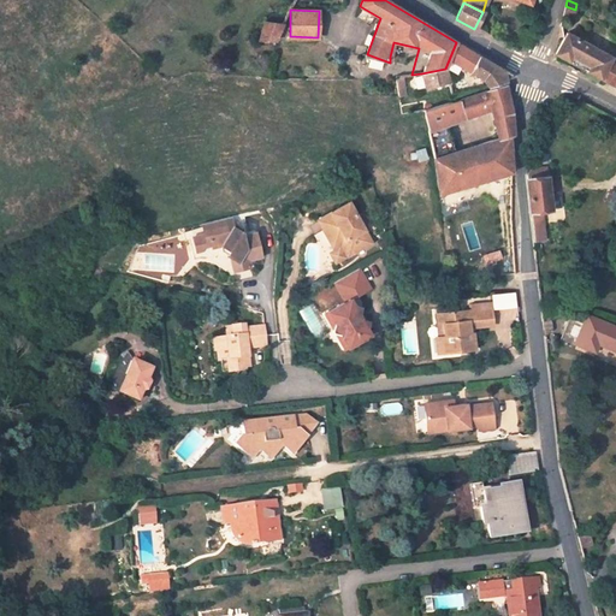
[(282,25),(265,23),(260,39),(274,41),(276,41),(282,25)]
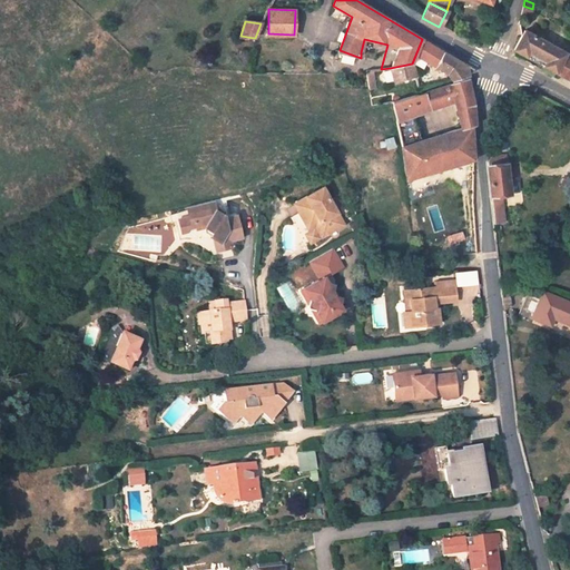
[(482,40),(491,45),(495,35),(487,30),(482,40)]
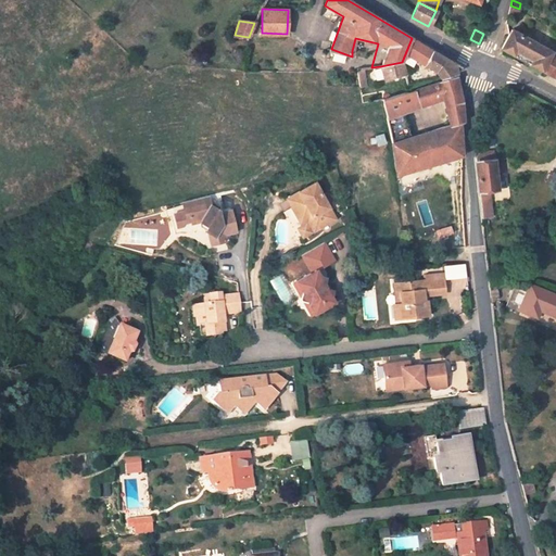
[(555,57),(551,54),(553,51),(512,29),(502,49),(555,77),(555,57)]
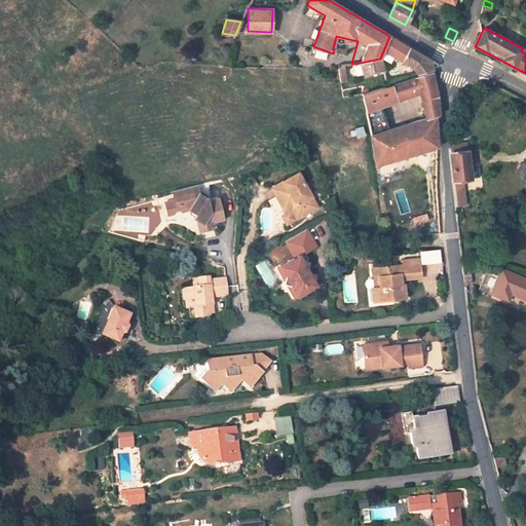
[(525,38),(519,34),(516,40),(525,44),(524,46),(525,46),(525,38)]
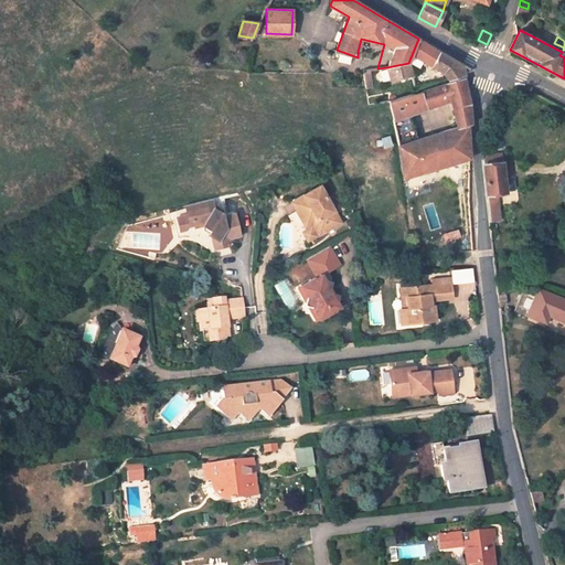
[(432,65),(443,72),(447,80),(462,75),(462,71),(460,65),(438,52),(433,61),(434,62),(432,65)]
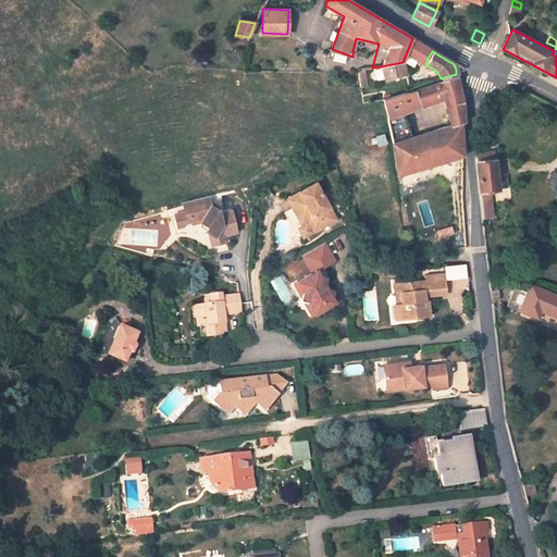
[(385,79),(406,74),(403,62),(381,66),(385,79)]
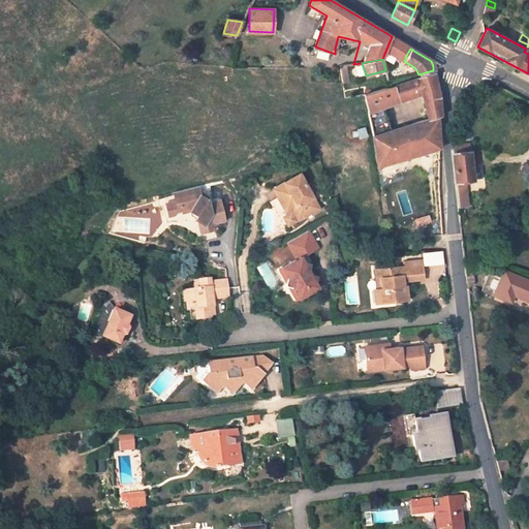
[(405,84),(404,84),(410,98),(423,94),(437,90),(434,73),(416,79),(417,80),(405,84)]
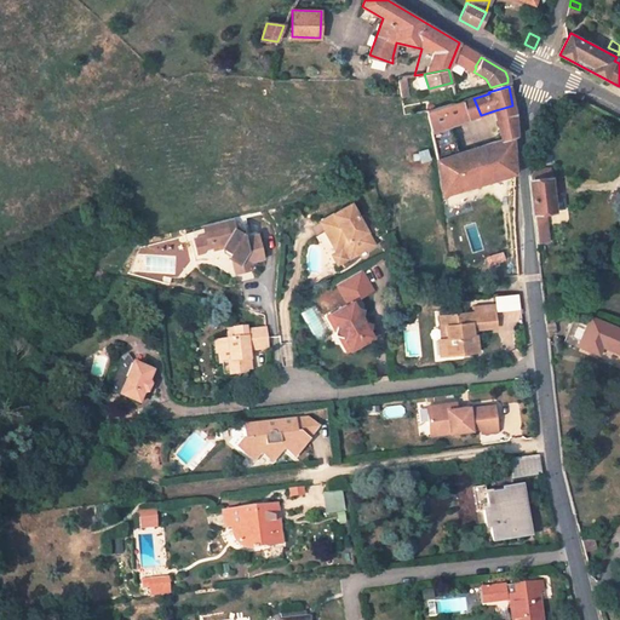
[(475,98),(475,96),(461,99),(426,110),(432,130),(449,125),(449,126),(481,115),(474,98),(475,98)]
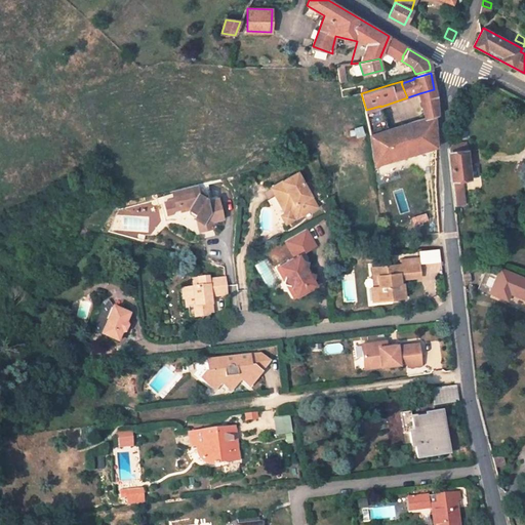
[(434,89),(419,93),(426,119),(426,120),(435,116),(438,115),(436,97),(434,89)]
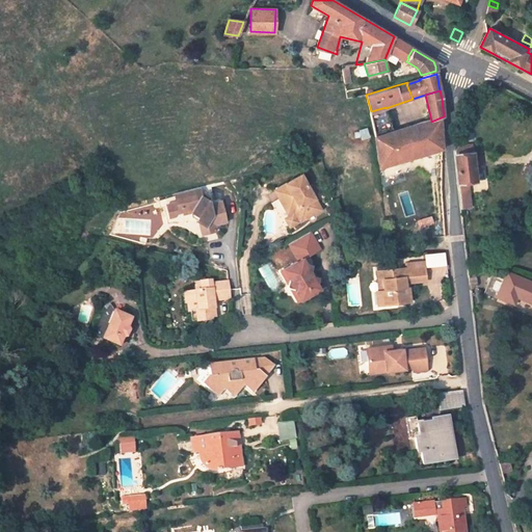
[(371,111),(370,111),(368,112),(372,126),(373,125),(375,138),(376,138),(393,132),(386,108),(386,107),(371,111)]
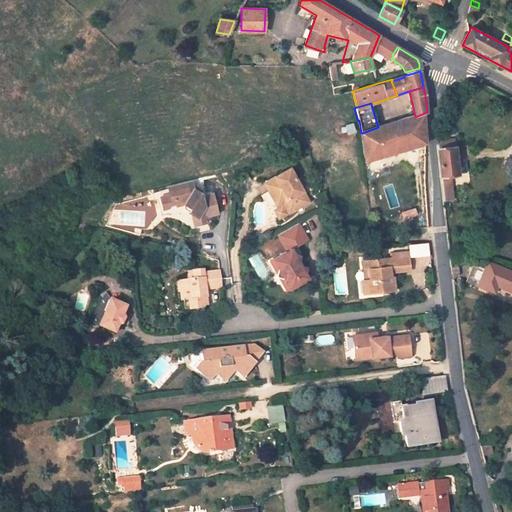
[(384,155),(425,143),(424,113),(415,117),(415,116),(378,127),(362,133),(365,161),(371,159),(384,155)]
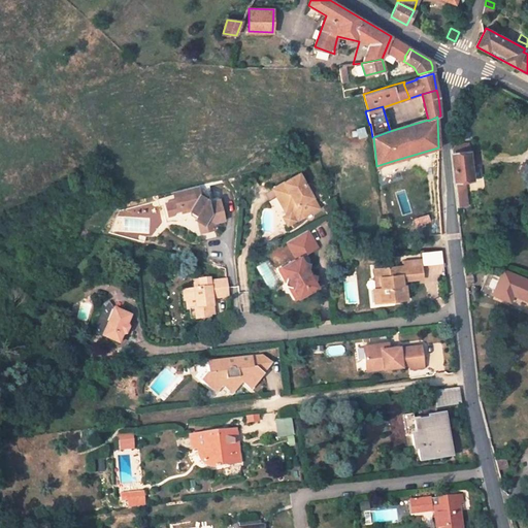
[(454,146),(451,146),(453,154),(469,152),(468,143),(454,146)]
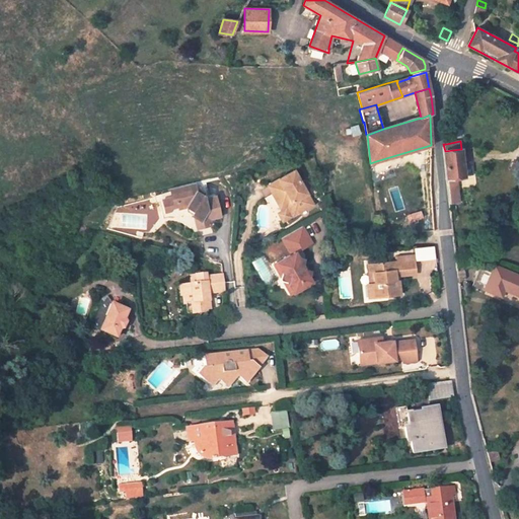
[(456,177),(465,176),(461,149),(445,151),(450,203),(459,202),(456,177)]
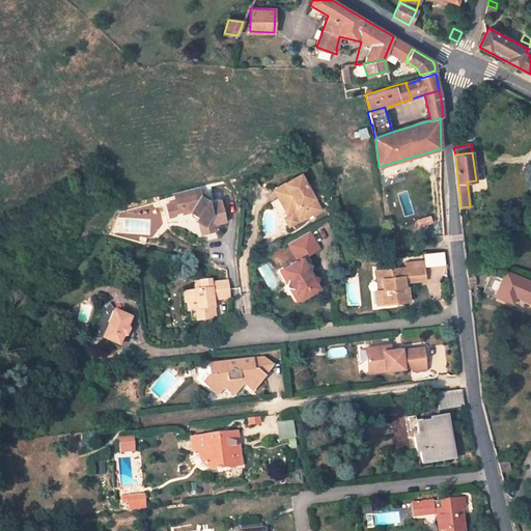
[(277,200),(286,216),(292,212),(300,223),(320,211),(299,175),(272,191),(277,200)]
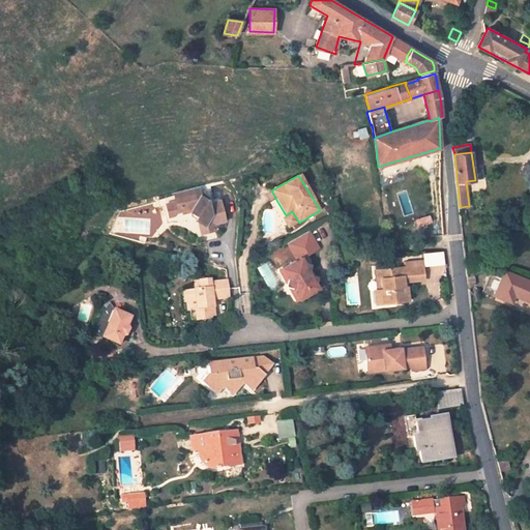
[(183,216),(192,213),(199,218),(197,223),(206,228),(208,236),(216,233),(215,228),(226,226),(221,204),(211,207),(209,201),(208,201),(201,197),(199,188),(173,195),(176,205),(166,207),(169,218),(175,217),(177,214),(182,213),(183,216)]
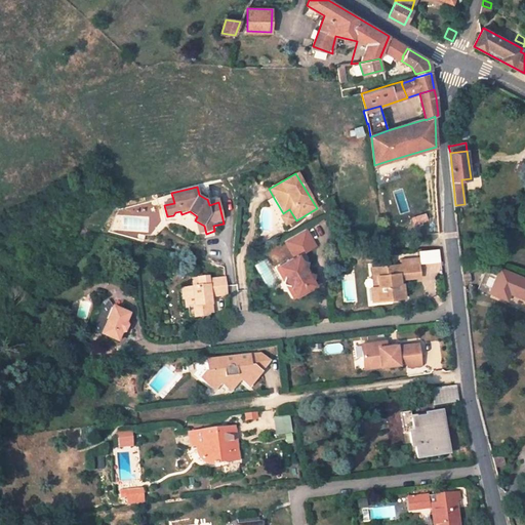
[(287,248),(309,234),(306,230),(285,243),(287,248)]
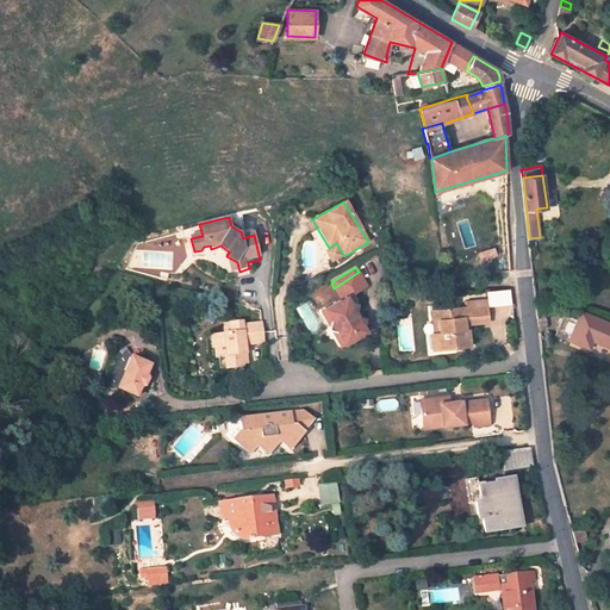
[(359,272),(334,288),(343,303),(329,311),(335,323),(337,322),(343,334),(342,335),(343,336),(349,346),(371,334),(367,328),(368,322),(362,321),(359,315),(361,305),(356,297),(352,290),(365,282),(359,272)]
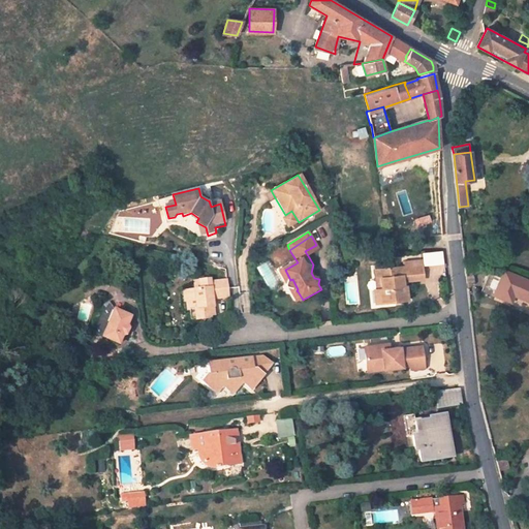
[(319,251),(316,245),(305,251),(309,257),(319,251)]
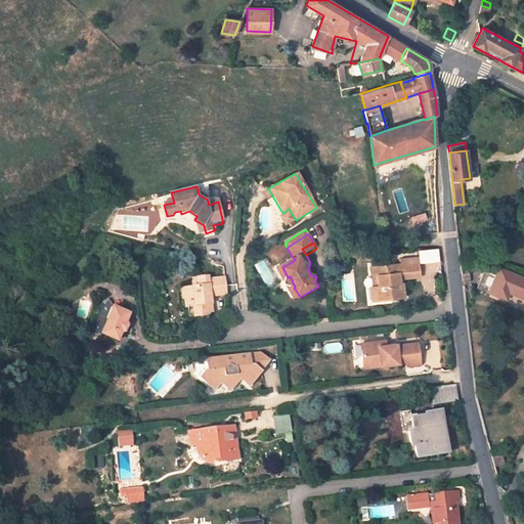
[(419,249),(419,262),(439,261),(439,248),(419,249)]
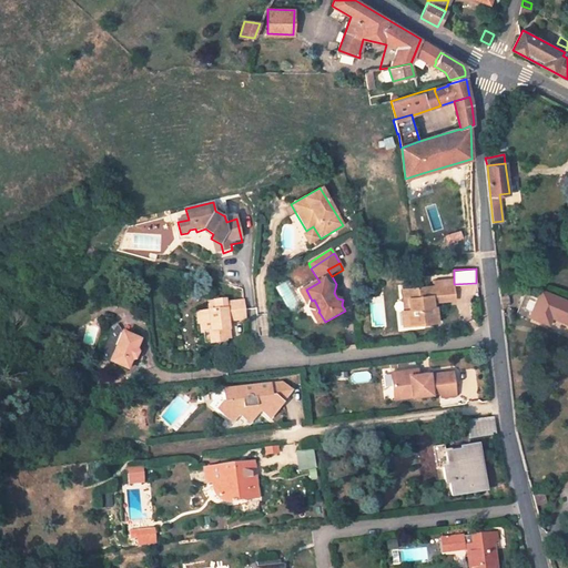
[(411,298),(412,308),(409,308),(411,325),(438,323),(436,307),(434,307),(434,302),(436,302),(455,301),(454,284),(404,290),(405,300),(411,298)]
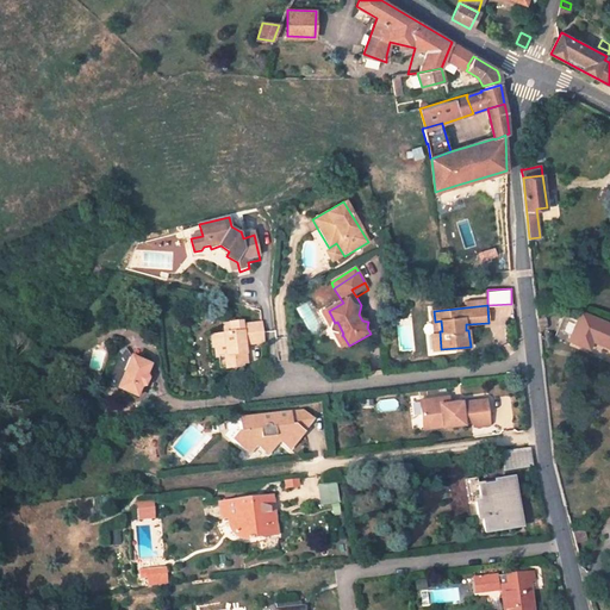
[(343,334),(337,322),(335,323),(329,311),(323,315),(344,348),(349,346),(343,336),(342,335),(343,334)]
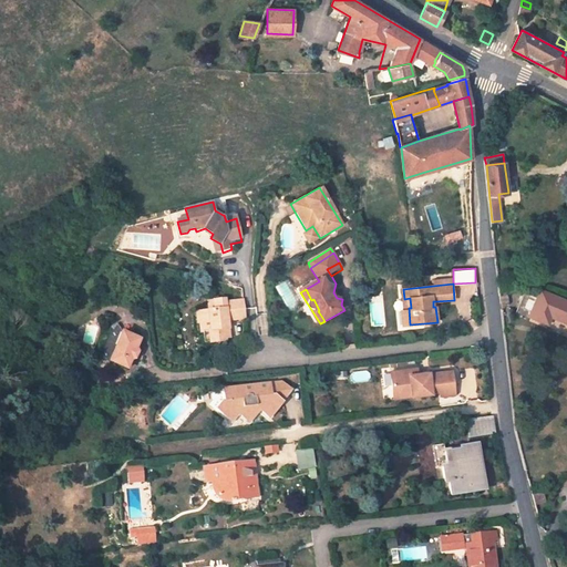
[(529,315),(548,323),(552,316),(566,321),(566,300),(540,289),(529,315)]
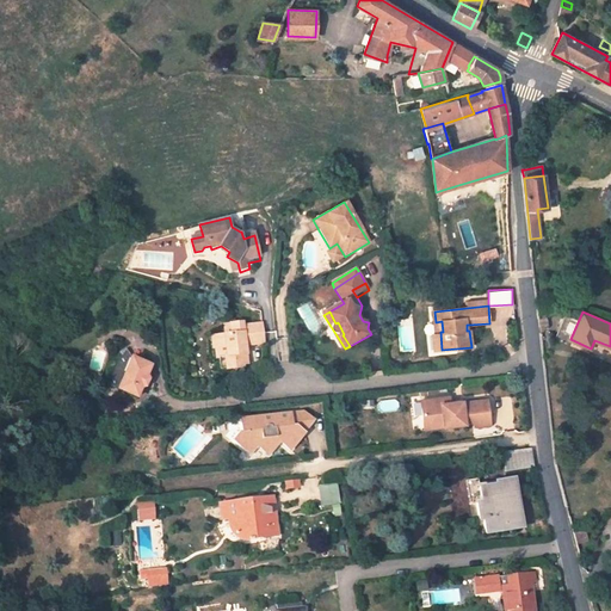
[(248,325),(229,327),(230,338),(216,339),(217,350),(220,350),(221,359),(223,359),(229,359),(230,369),(247,366),(247,363),(246,355),(252,355),(251,346),(270,345),(267,328),(267,326),(248,328),(248,325)]
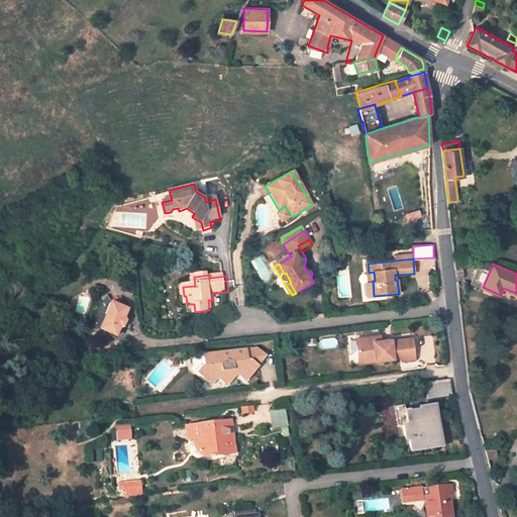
[(113,296),(100,322),(116,330),(120,322),(124,322),(127,316),(125,312),(129,304),(113,296)]
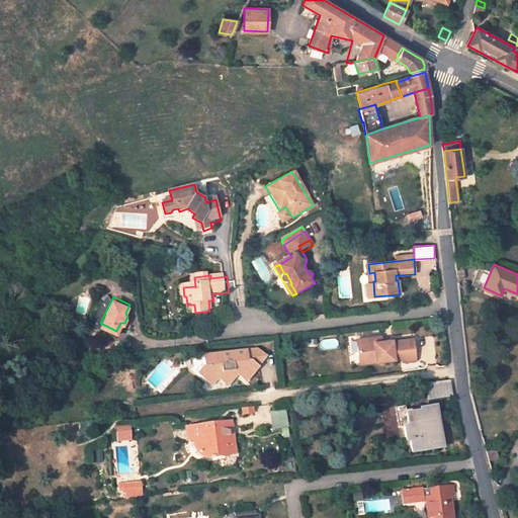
[(377,365),(404,363),(404,366),(417,365),(414,343),(394,345),(394,343),(375,344),(374,340),(357,342),(359,357),(366,356),(367,360),(376,359),(377,365)]
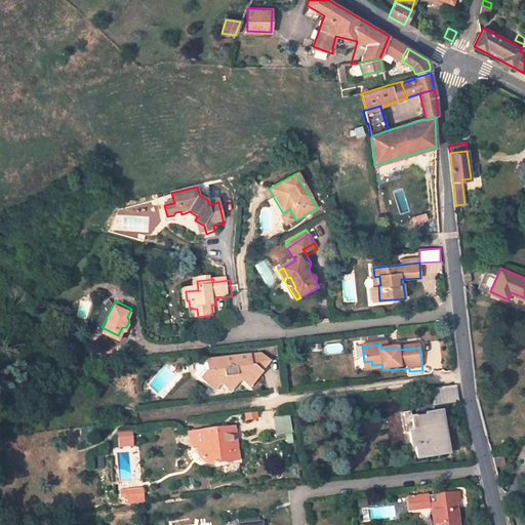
[(251,356),(252,364),(250,364),(251,367),(254,367),(263,373),(271,363),(261,355),(251,356)]
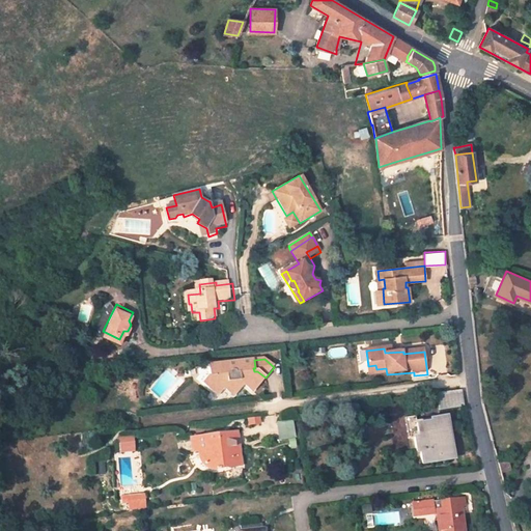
[(254,360),(208,364),(210,372),(212,372),(212,375),(208,375),(203,382),(218,395),(224,387),(234,396),(245,384),(254,392),(266,378),(257,371),(254,371),(253,368),(255,368),(254,360)]
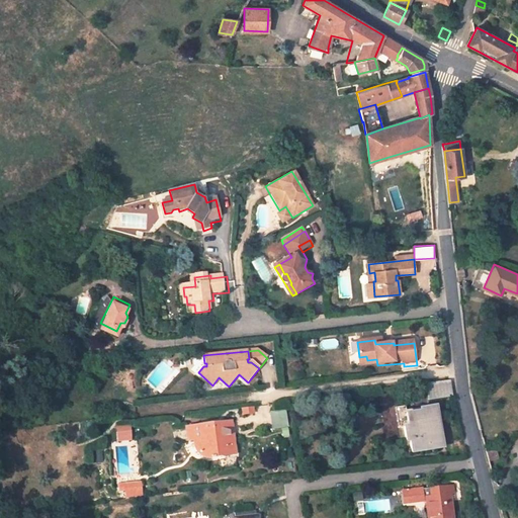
[(360,367),(377,365),(376,359),(367,360),(366,356),(359,357),(360,367)]
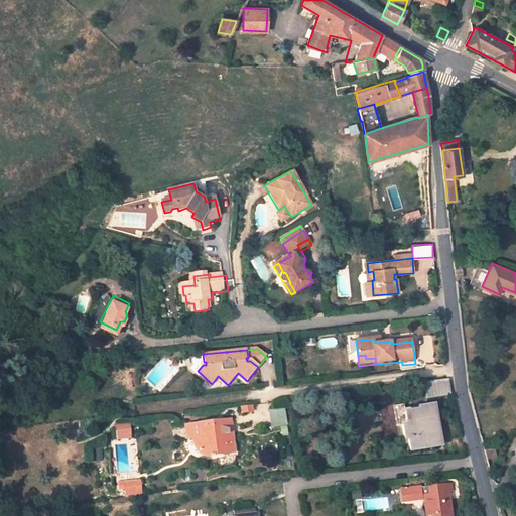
[(427,398),(450,394),(448,380),(425,383),(427,398)]
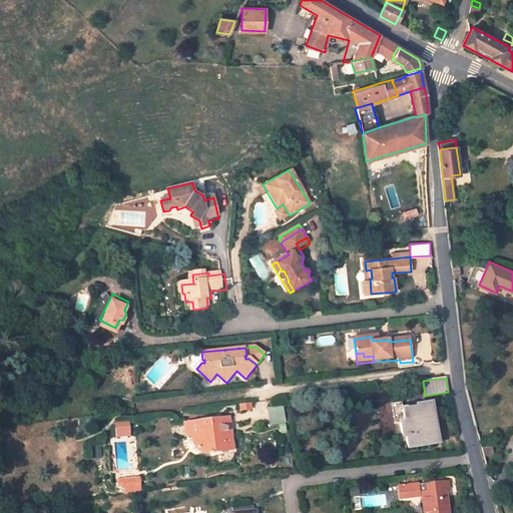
[(438,443),(432,405),(423,407),(417,408),(402,410),(401,402),(392,404),(395,424),(401,423),(403,437),(406,437),(408,448),(438,443)]
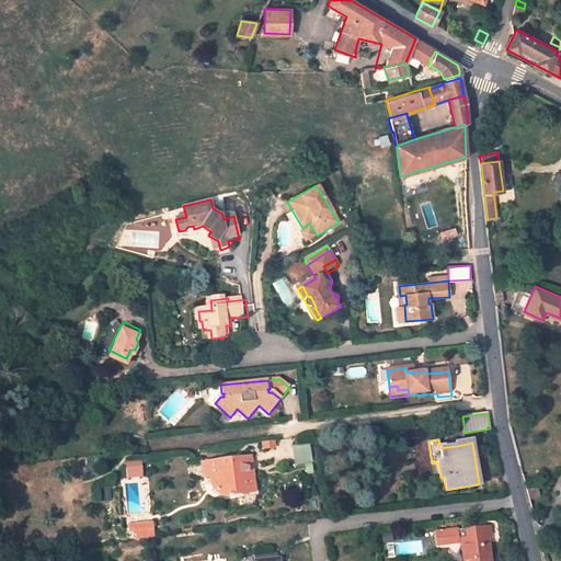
[(292,446),(295,465),(312,461),(309,443),(292,446)]
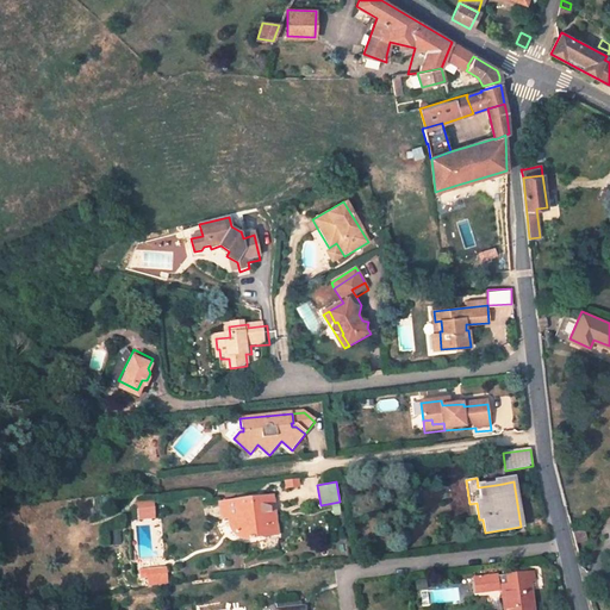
[(277,535),(272,496),(249,498),(249,500),(238,502),(238,499),(219,503),(222,518),(229,517),(231,531),(236,530),(237,537),(246,536),(246,539),(277,535)]
